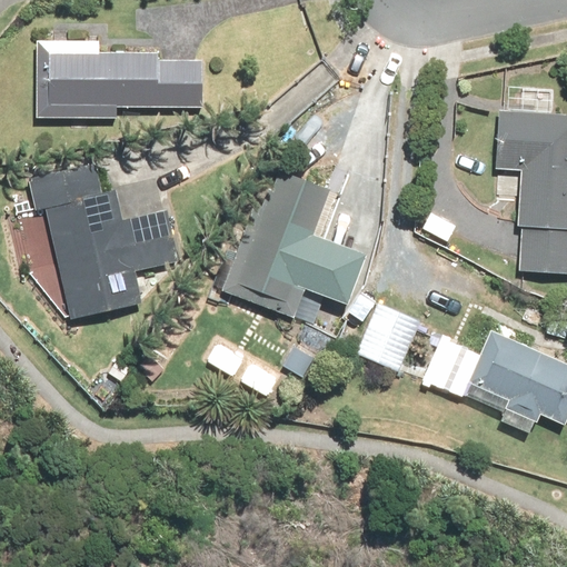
[(108,38),(31,39),(32,118),(109,117),(109,108),(205,108),(204,53),(108,55),(108,38)]
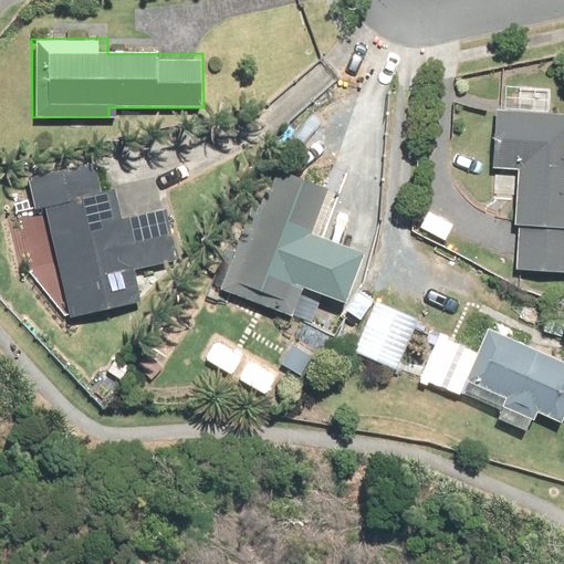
[(563,270),(563,110),(525,108),(491,107),(488,169),(520,170),(515,269),(563,270)]
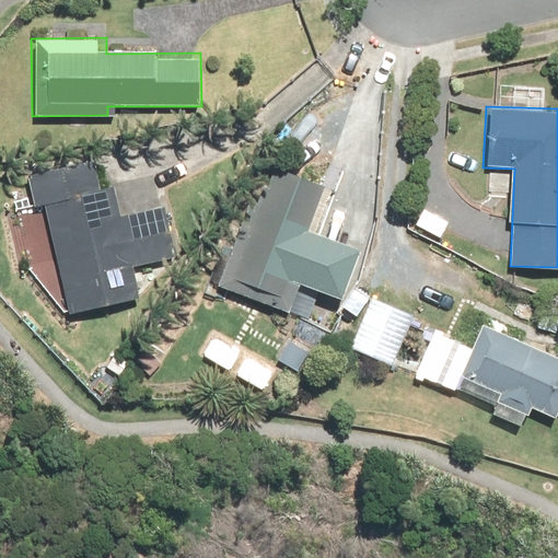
[(117,219),(103,163),(24,183),(31,208),(42,206),(69,314),(136,298),(128,267),(172,256),(160,208),(117,219)]
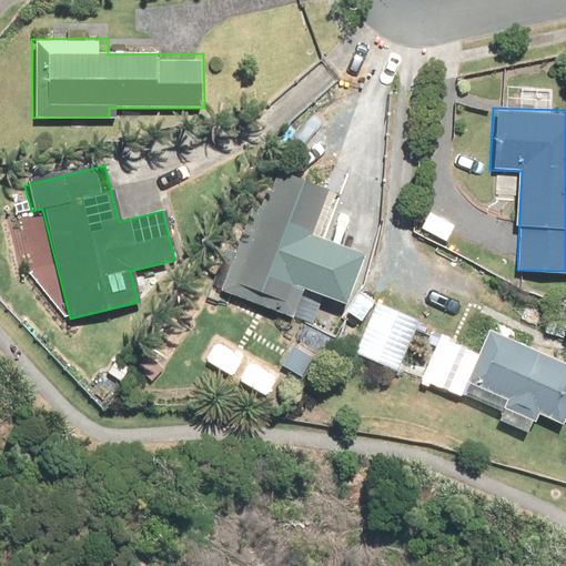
[(255,196),(216,286),(286,316),(301,281),(350,301),(373,246),(310,220),(324,188),(278,168),(263,200),(255,196)]
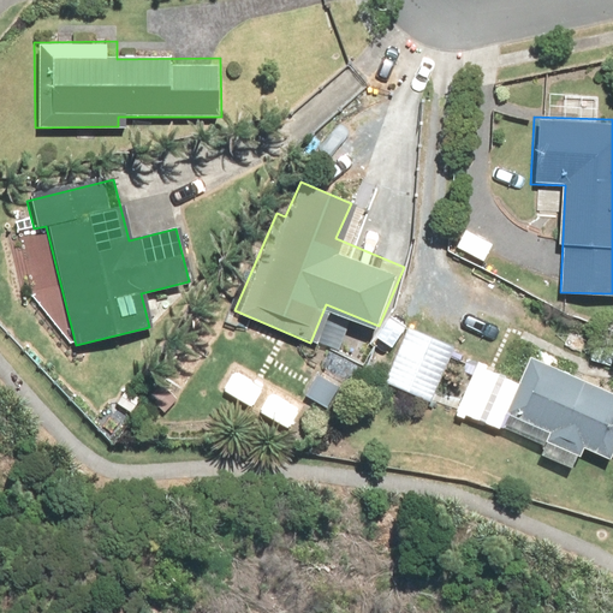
[(445,341),(409,323),(384,373),(420,392),(445,341)]
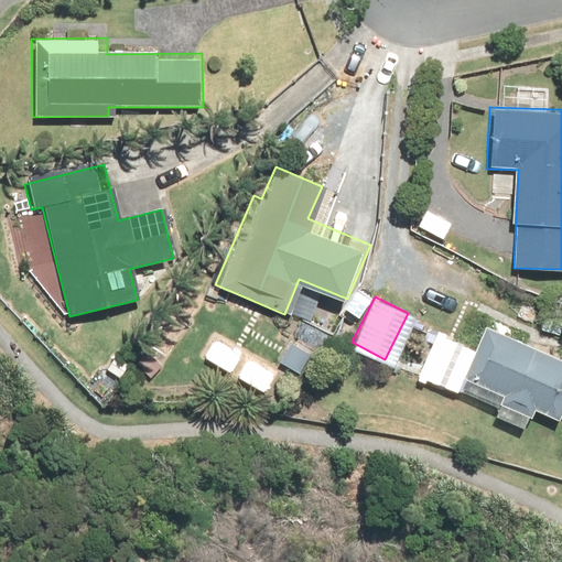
[(531,419),(533,415),(555,424),(561,410),(561,357),(489,326),(463,384),(501,401),(499,406),(531,419)]
